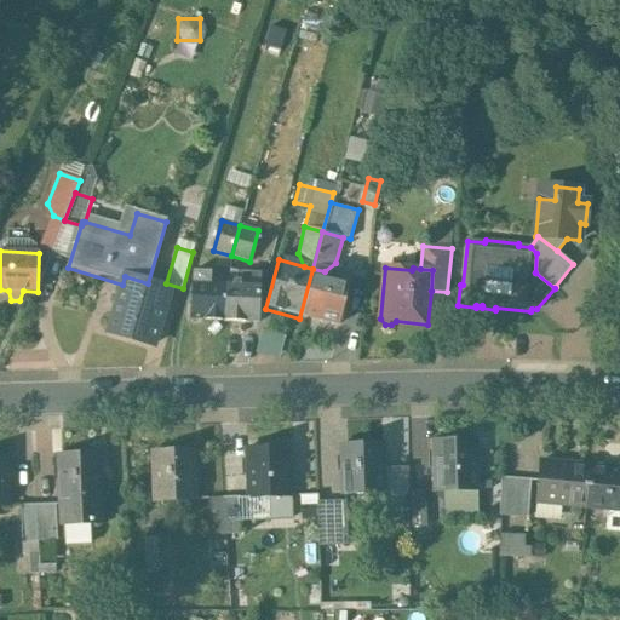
[(325,271),(313,269),(299,319),(336,328),(349,279),(325,271)]
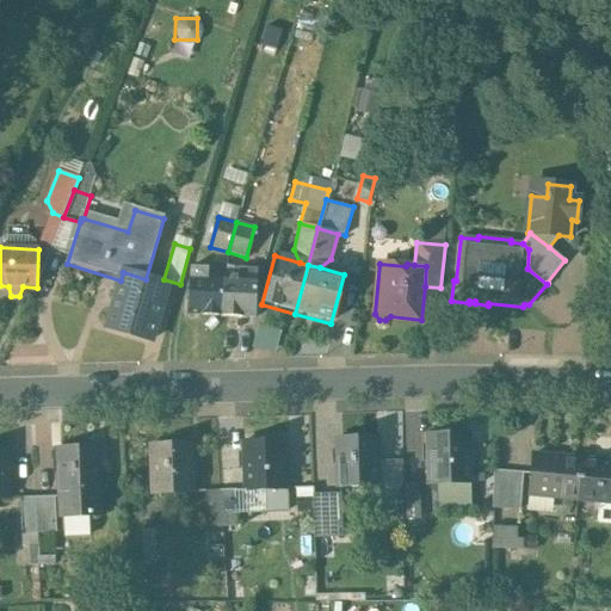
[(207,269),(190,269),(187,315),(222,318),(224,276),(205,275),(207,269)]
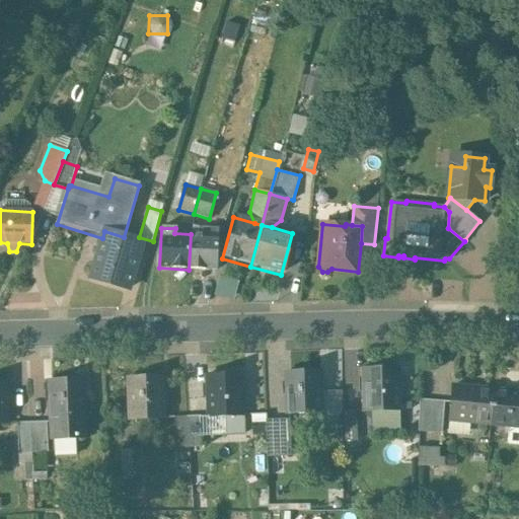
[(218,231),(201,230),(201,234),(191,234),(189,270),(216,271),(218,231)]
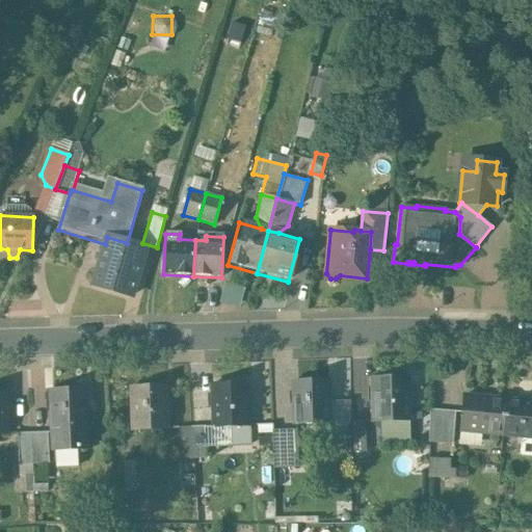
[(127,243),(107,237),(105,244),(92,286),(131,298),(145,248),(127,243)]
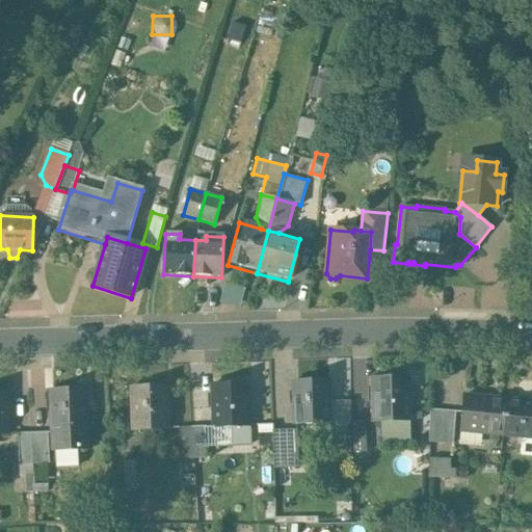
[(407,377),(372,379),(374,422),(409,421),(407,377)]
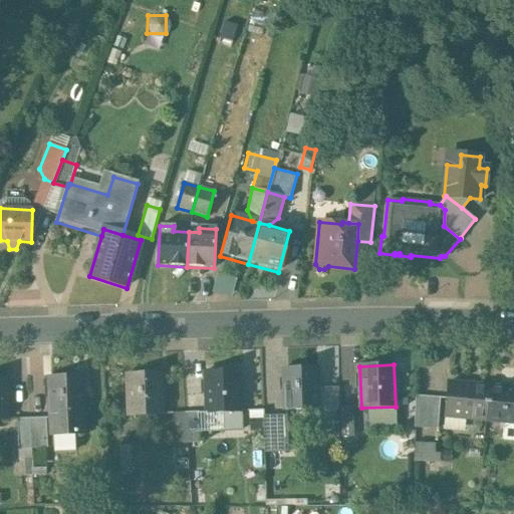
[(317,367),(283,368),(284,411),(318,410),(317,367)]
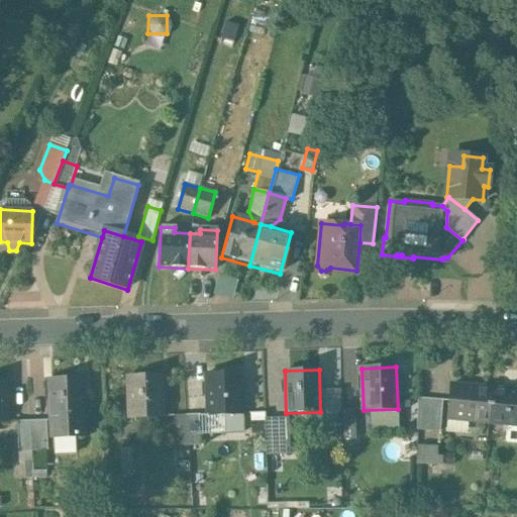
[(240,373),(206,374),(207,416),(241,415),(240,373)]
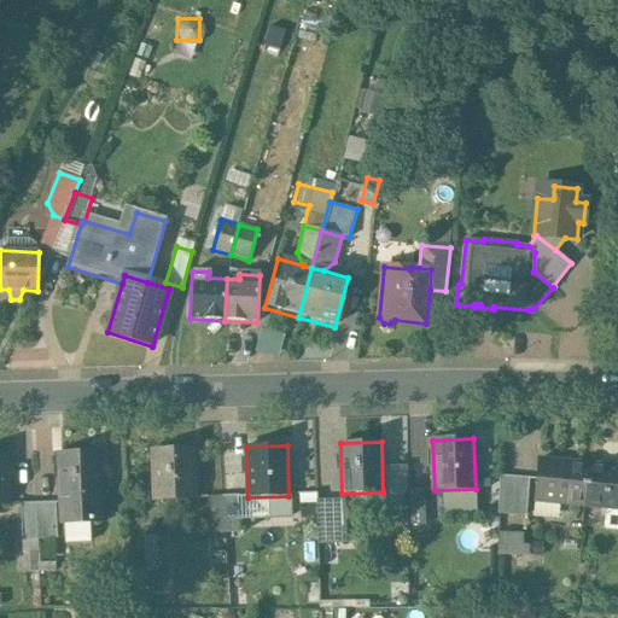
[(193,449),(152,450),(155,501),(196,499),(193,449)]
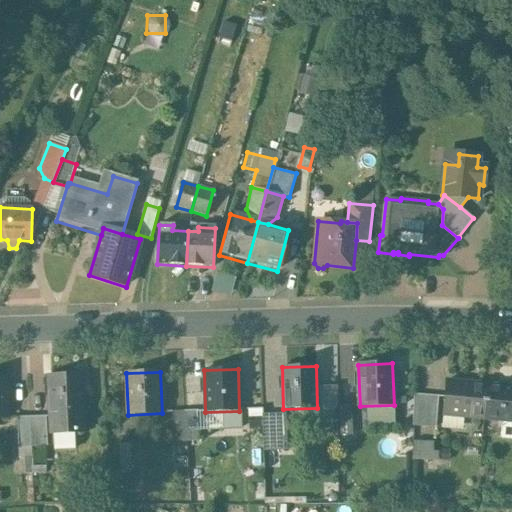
[(82,375),(48,376),(50,417),(51,417),(52,446),(53,446),(54,449),(75,448),(75,445),(77,445),(76,433),(84,433),(83,416),(84,416),(82,375)]
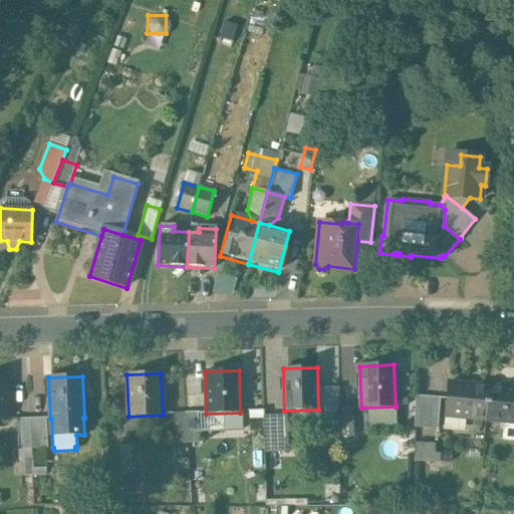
[(489,387),(448,382),(445,417),(486,421),(489,387)]
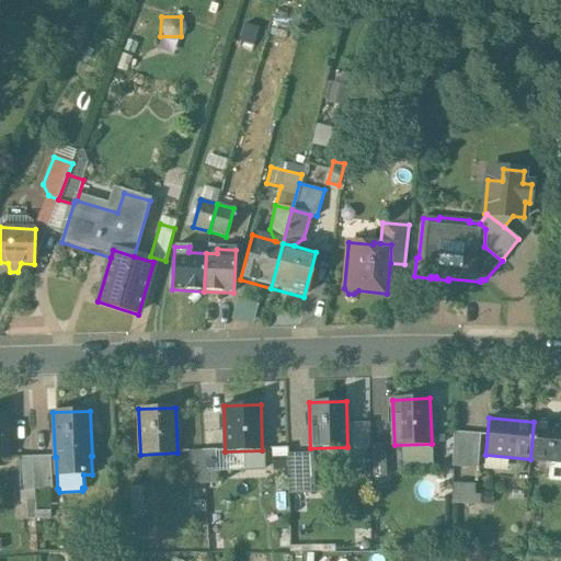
[(560,424),(534,422),(530,459),(560,461),(560,424)]
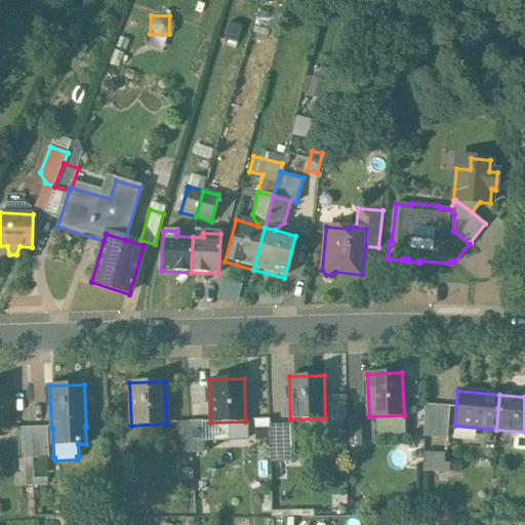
[(449,407),(425,404),(422,436),(447,439),(449,407)]
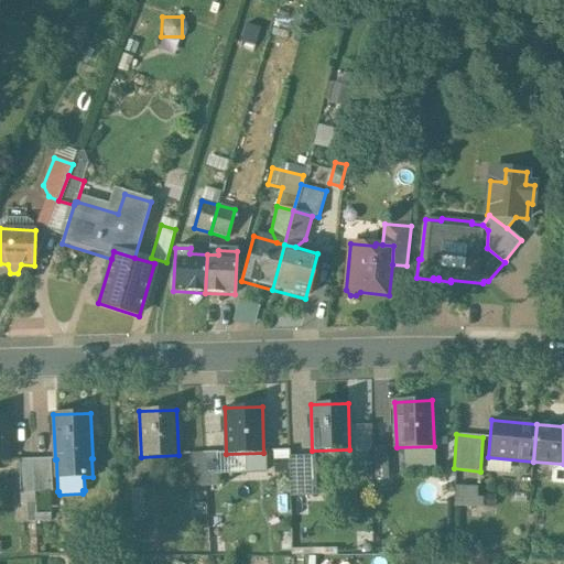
[(387,446),(373,447),(375,480),(389,480),(387,446)]
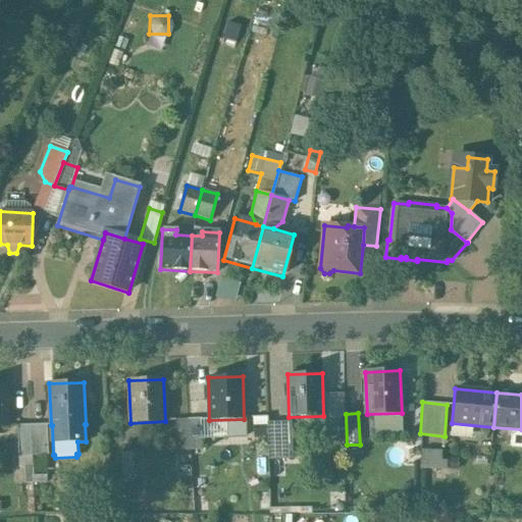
[(283,416),(267,417),(268,448),(284,447),(283,416)]
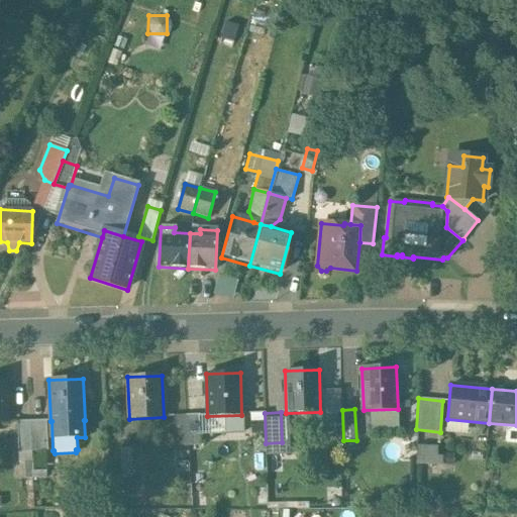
[(199,415),(187,416),(189,446),(201,445),(199,415)]
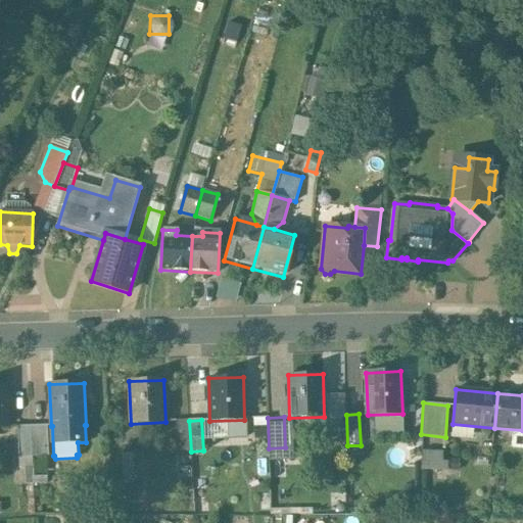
[(189,421),(175,421),(177,452),(178,479),(192,479),(191,452),(189,421)]
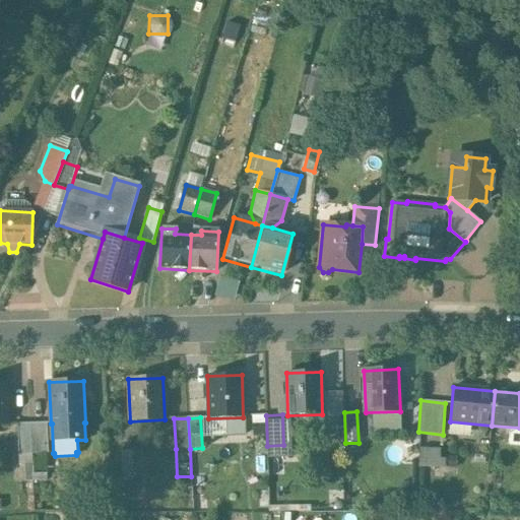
[(47,423),(29,424),(31,454),(48,453),(47,423)]
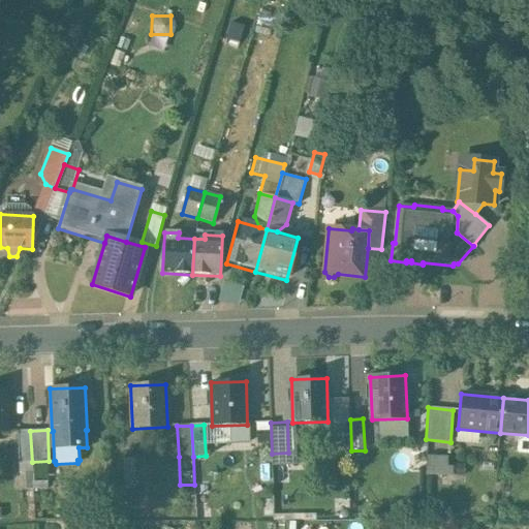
[(30,431),(18,432),(20,472),(33,471),(32,462),(30,431)]
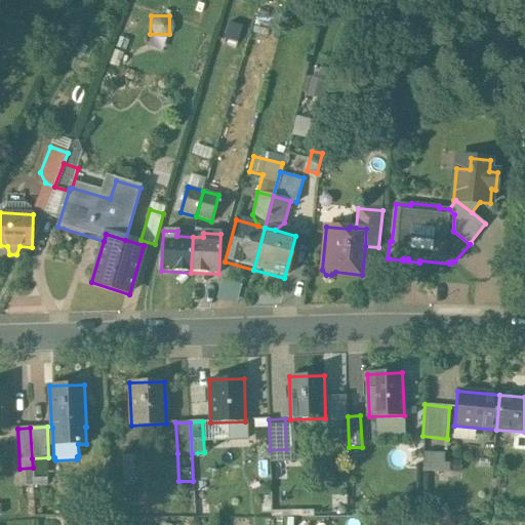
[(444,454),(422,453),(422,470),(449,471),(449,463),(443,463),(444,454)]
